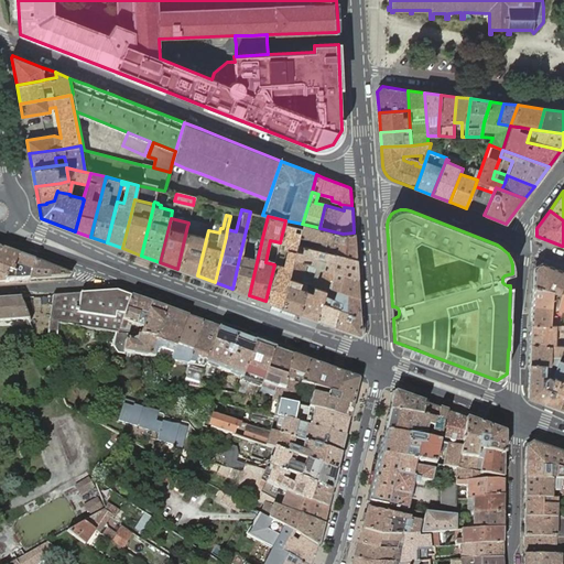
[(297,243),(302,224),(285,220),(280,242),(274,264),(266,301),(282,306),(290,277),(294,259),(297,243)]
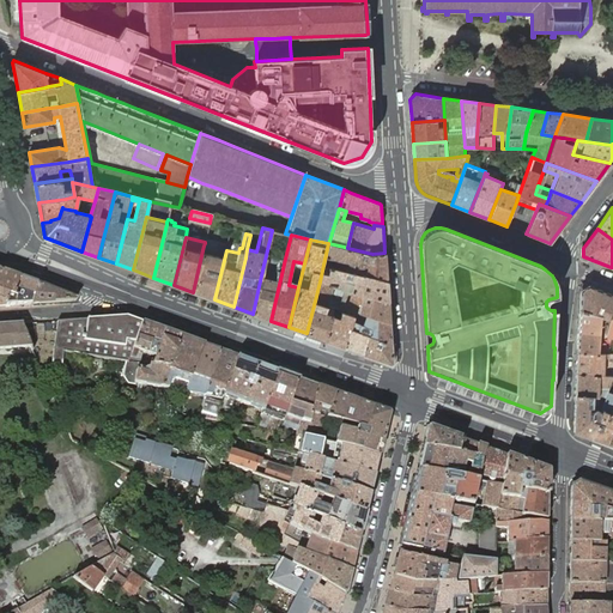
[(226,250),(228,242),(224,241),(223,247),(219,246),(218,249),(204,246),(202,250),(193,292),(214,299),(225,255),(226,250)]
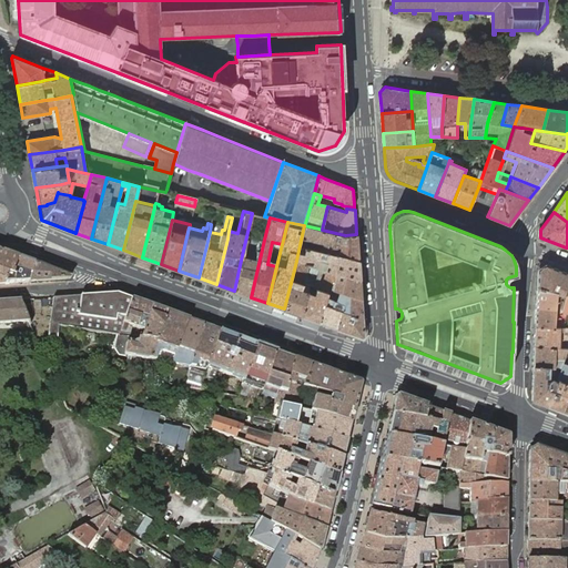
[(358,261),(356,234),(345,235),(322,230),(318,229),(304,225),(300,245),(302,246),(304,239),(322,244),(321,251),(358,261)]
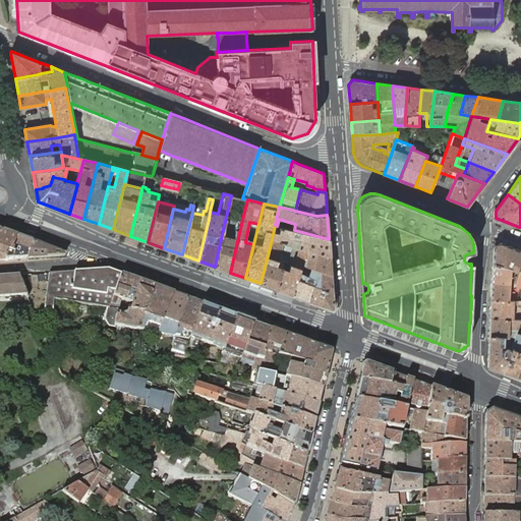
[(215,267),(230,273),(242,220),(237,218),(232,236),(222,234),(215,267)]
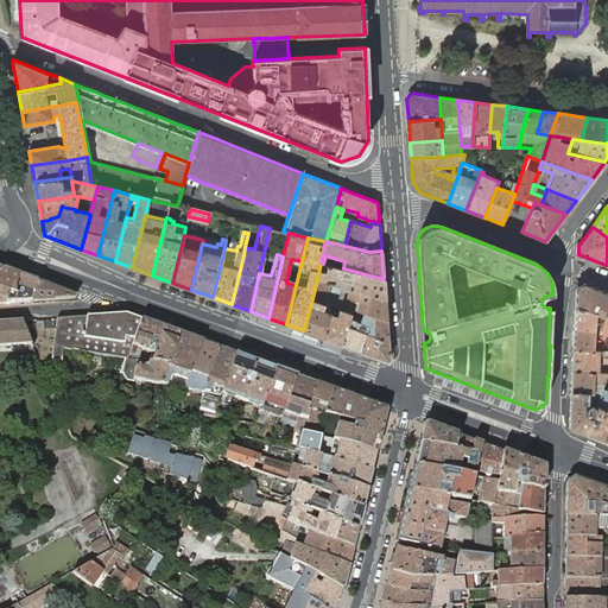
[(385,299),(384,279),(343,268),(323,264),(321,263),(317,279),(337,285),(385,299)]
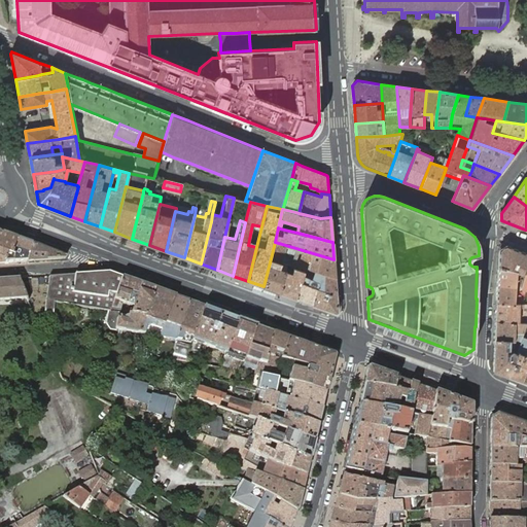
[(16,239),(1,233),(0,234),(0,251),(10,255),(16,239)]
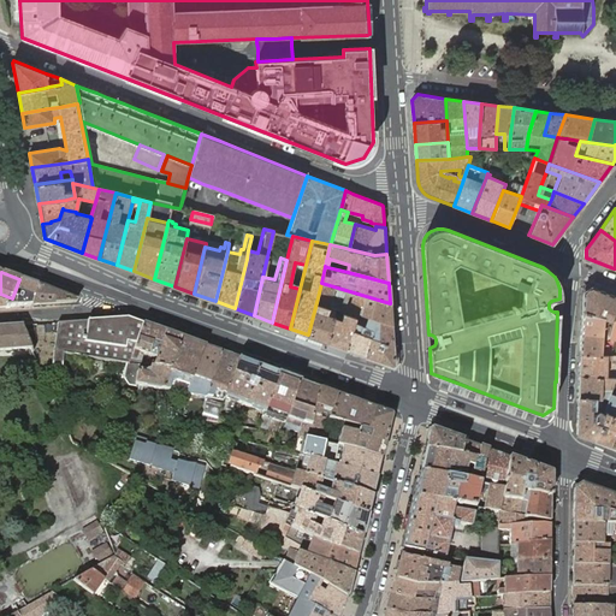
[(39,286),(19,279),(12,298),(16,300),(15,307),(33,306),(39,286)]
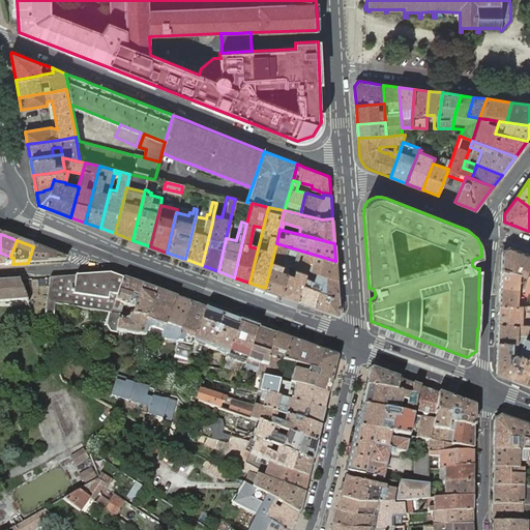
[(336,278),(335,261),(294,248),(276,243),(272,260),(289,266),(290,263),(296,265),(299,266),(307,269),(336,278)]
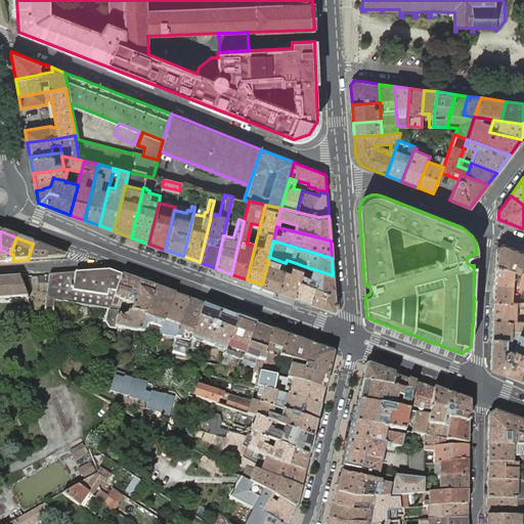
[(66,255),(33,244),(28,260),(64,258),(66,255)]
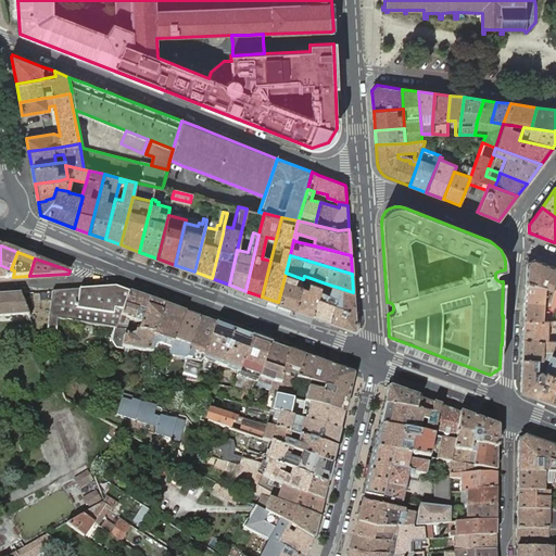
[(527,263),(526,281),(545,286),(545,287),(553,289),(555,278),(555,267),(534,258),(527,263)]
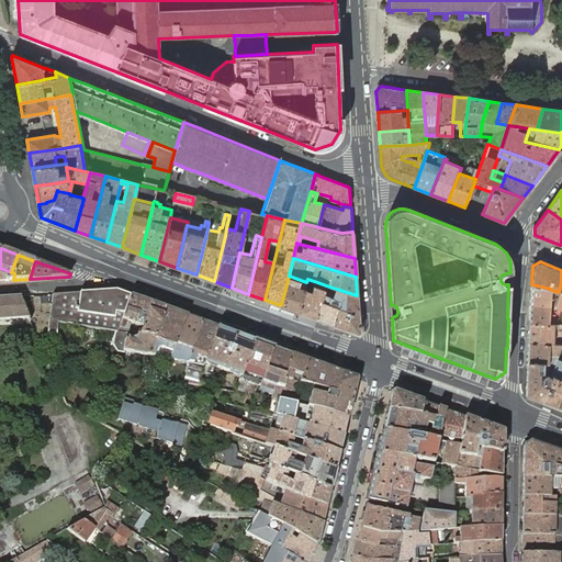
[(14,273),(11,272),(0,268),(0,281),(13,280),(14,273)]
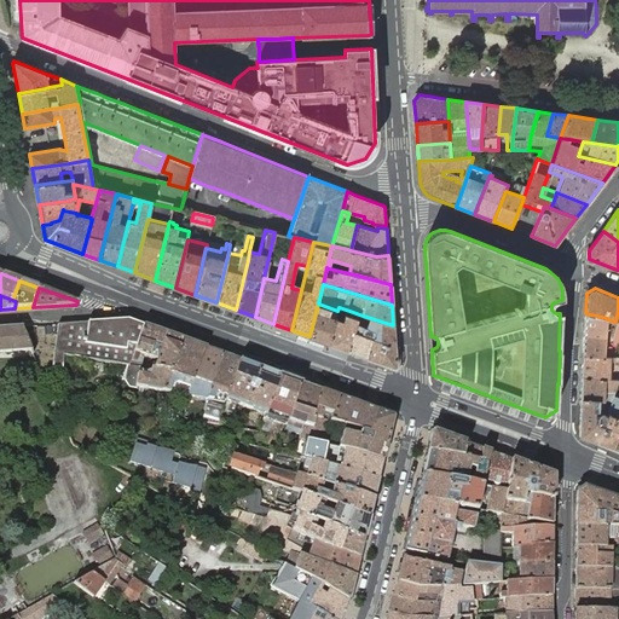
[(337,311),(318,304),(310,336),(329,343),(337,313),(337,311)]
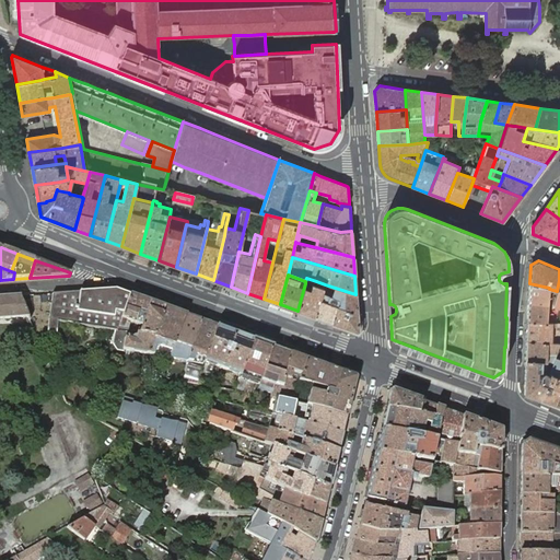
[(319,300),(325,284),(316,281),(313,280),(312,286),(305,283),(298,311),(315,317),(319,300)]
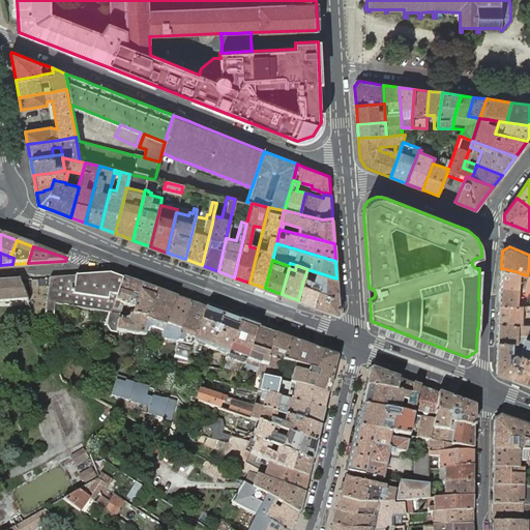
[(520,272),(501,268),(500,287),(518,288),(518,292),(521,291),(524,289),(526,281),(519,278),(520,273),(520,272)]
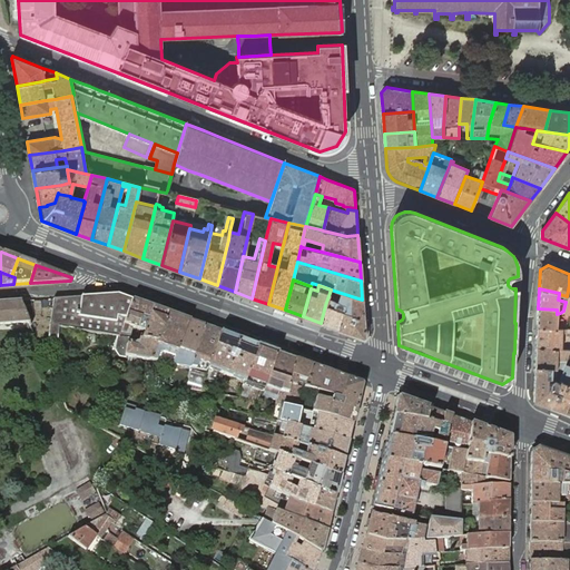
[(363,320),(362,300),(331,290),(325,305),(342,311),(363,320)]
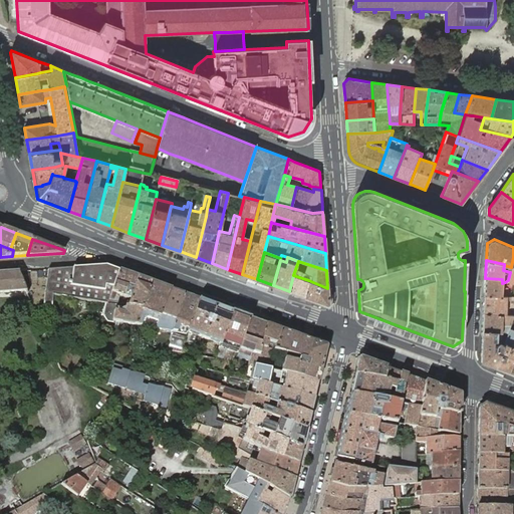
[(105,266),(48,270),(44,296),(43,309),(51,310),(52,295),(101,303),(106,303),(111,293),(113,288),(119,271),(105,266)]
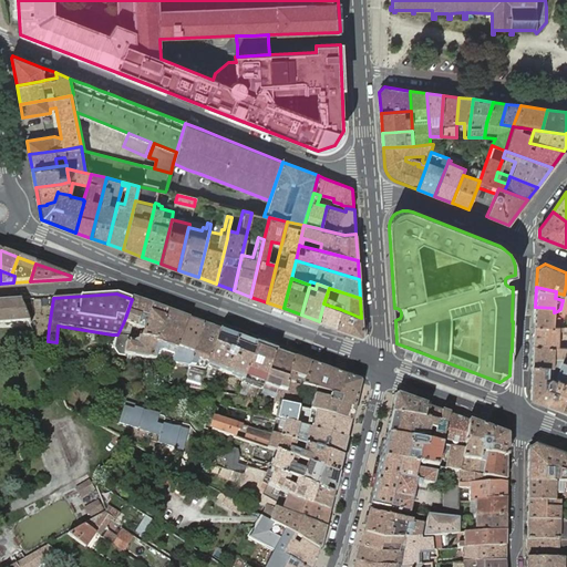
[(152,307),(132,299),(125,318),(123,323),(117,334),(127,337),(138,338),(140,339),(148,340),(156,341),(157,341),(167,312),(152,307)]
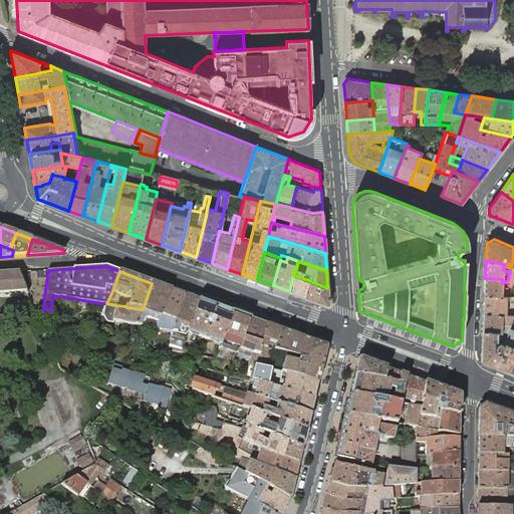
[(0,292),(26,291),(19,272),(0,272),(0,292)]
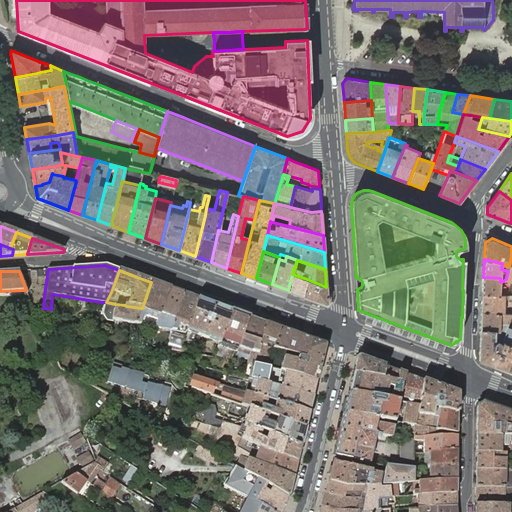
[(307,279),(292,274),(288,290),(303,296),(307,279)]
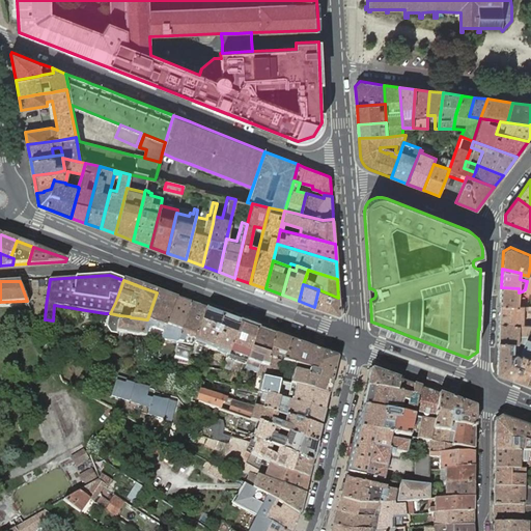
[(519,288),(501,287),(501,305),(518,306),(521,306),(522,291),(519,292),(519,288)]
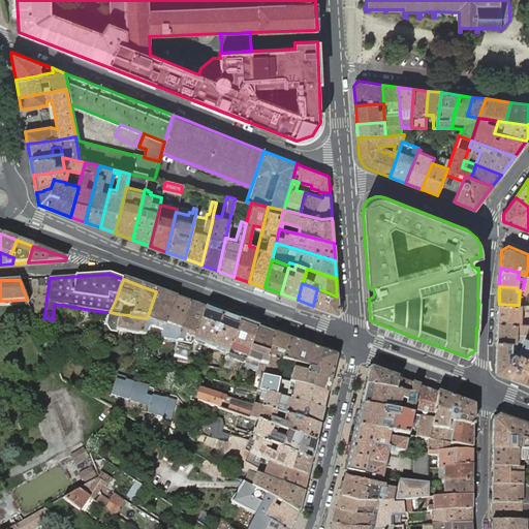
[(338,313),(337,297),(317,288),(313,306),(337,314),(338,313)]
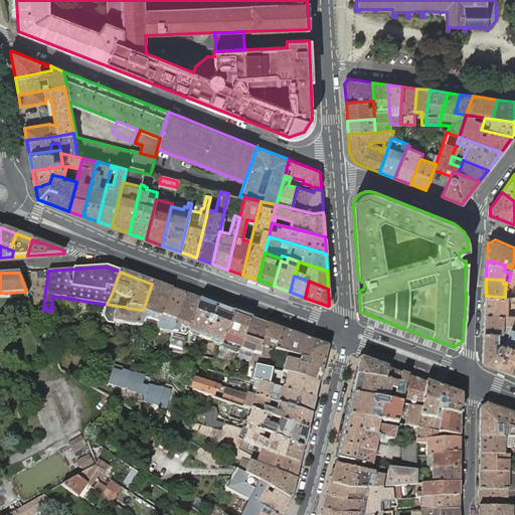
[(171,290),(152,284),(143,310),(142,310),(141,313),(160,319),(171,290)]
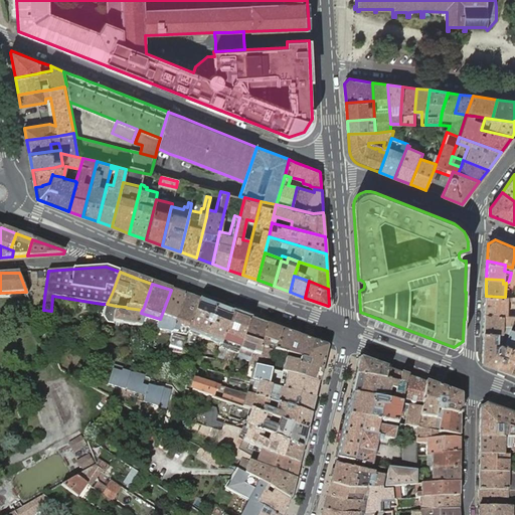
[(185,295),(171,290),(160,319),(159,323),(156,330),(172,333),(172,332),(185,295)]
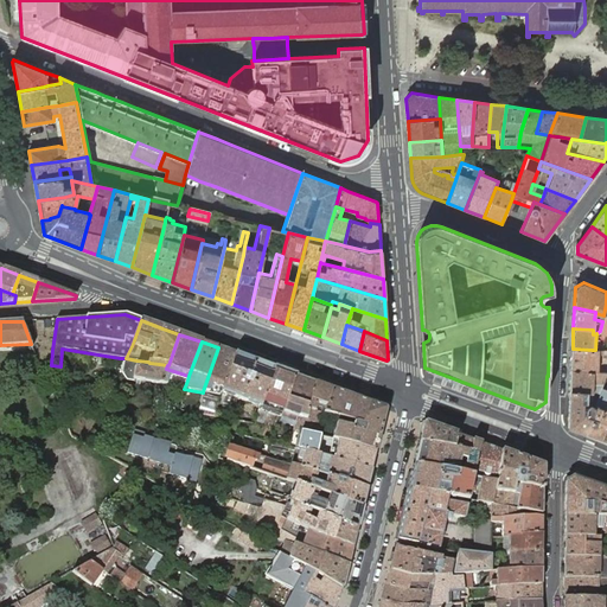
[(236,355),(218,347),(203,391),(219,396),(221,393),(236,355)]
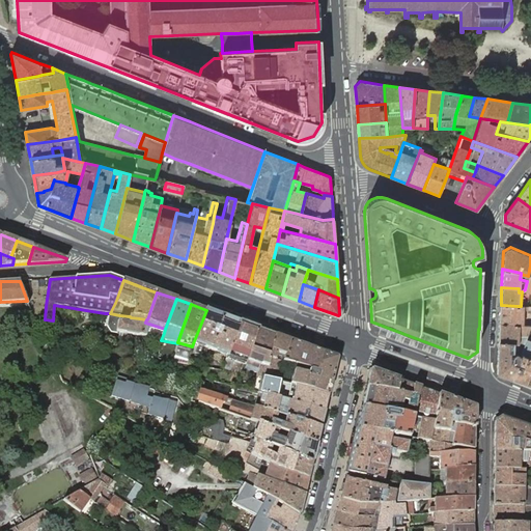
[(530,310),(530,306),(527,306),(521,306),(518,306),(501,305),(500,324),(519,325),(525,326),(526,323),(522,323),(523,309),(527,309),(529,310),(530,310)]
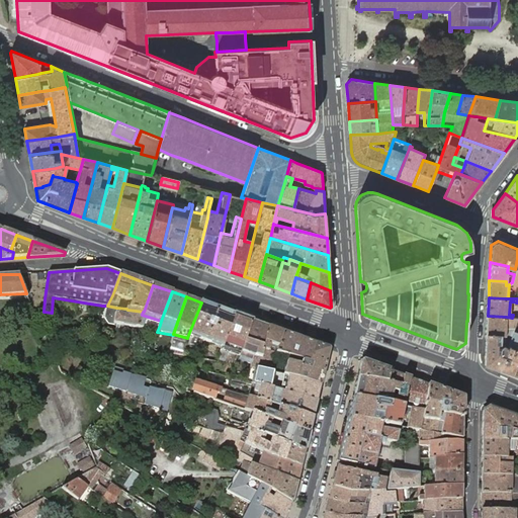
[(218,309),(201,303),(188,335),(205,341),(218,309)]
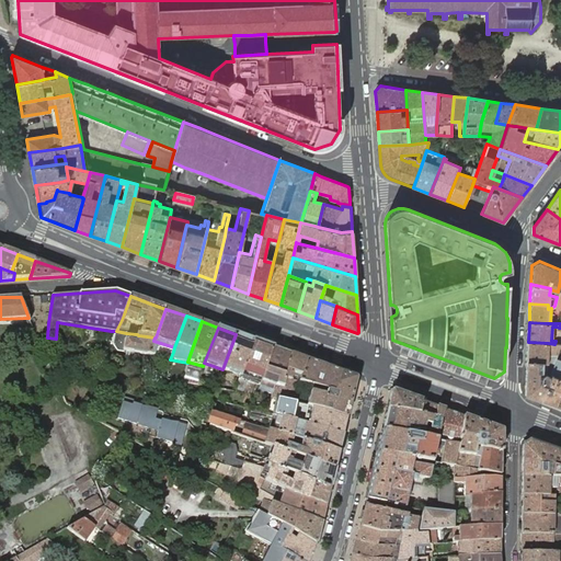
[(115,350),(123,351),(149,356),(151,347),(153,341),(155,338),(147,336),(138,335),(137,334),(126,333),(116,331),(111,331),(109,343),(115,350)]
